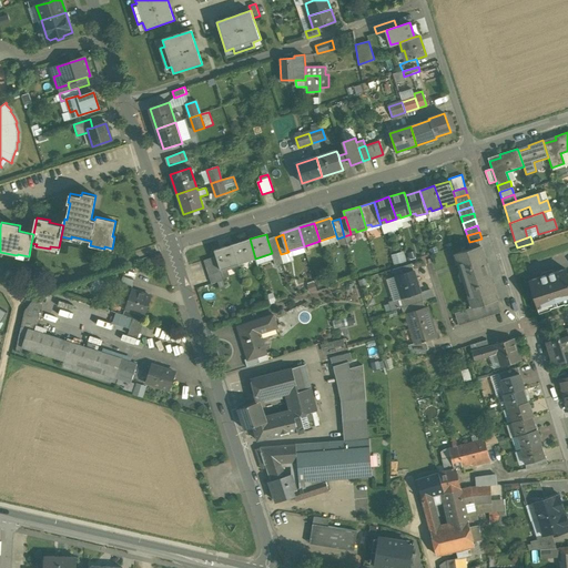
[(275,237),(267,240),(272,253),(280,251),(275,237)]
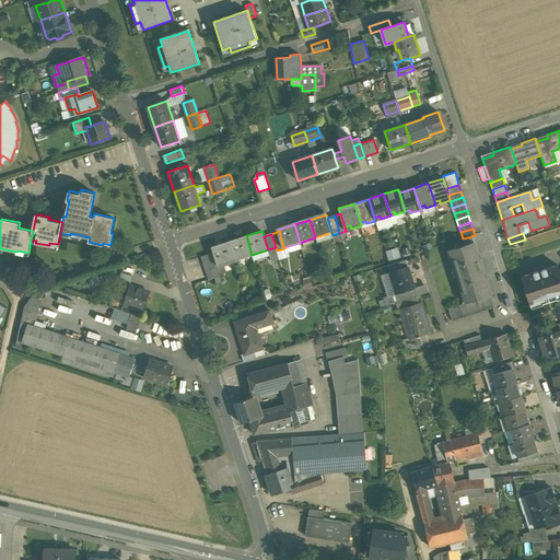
[(246,235),(230,241),(231,242),(236,260),(252,255),(246,235)]
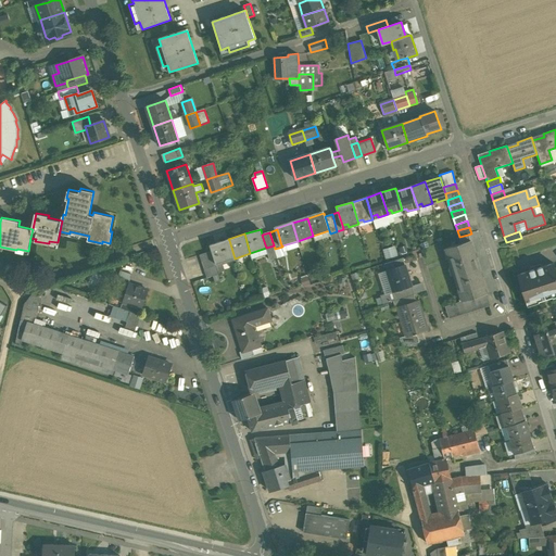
[(459,237),(457,238),(459,244),(470,241),(468,235),(459,237)]
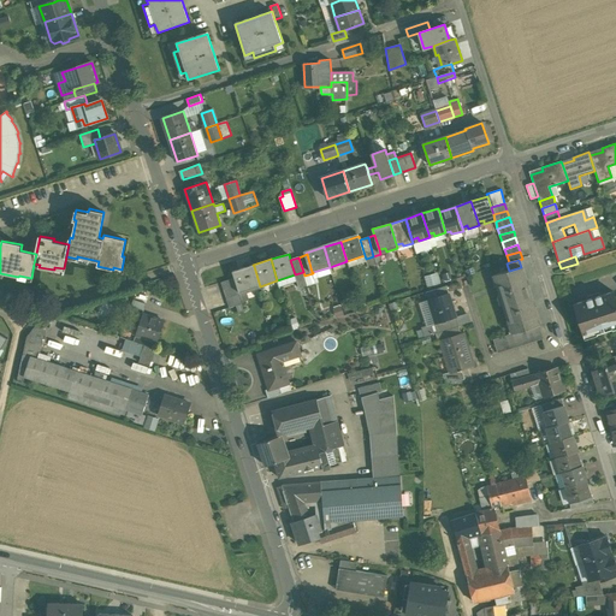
[(254,266),(234,273),(236,278),(238,286),(240,292),(260,286),(254,266)]
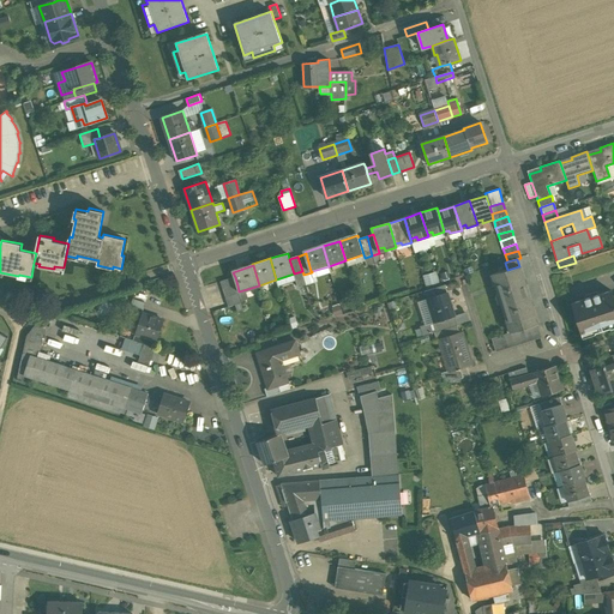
[(507,270),(493,275),(503,304),(529,295),(519,266),(507,270)]
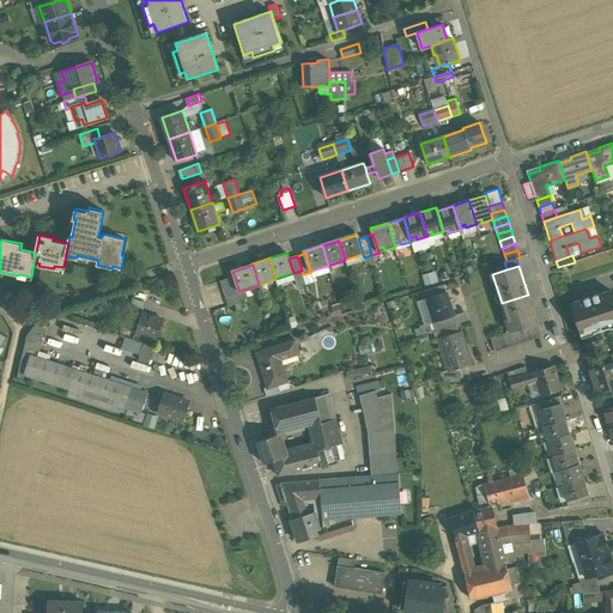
[(436,272),(423,273),(424,284),(437,281),(436,272)]
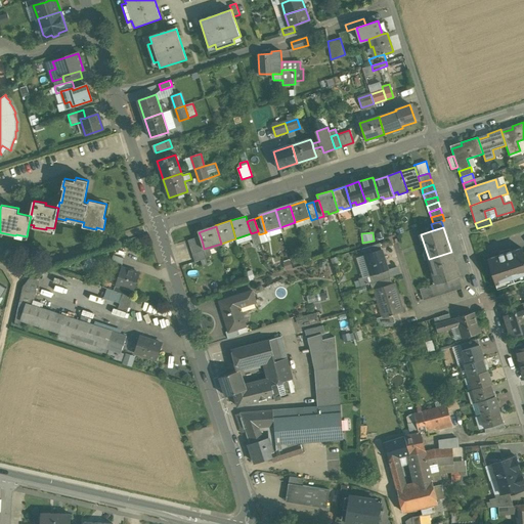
[(201,236),(188,241),(190,247),(203,244),(201,236)]
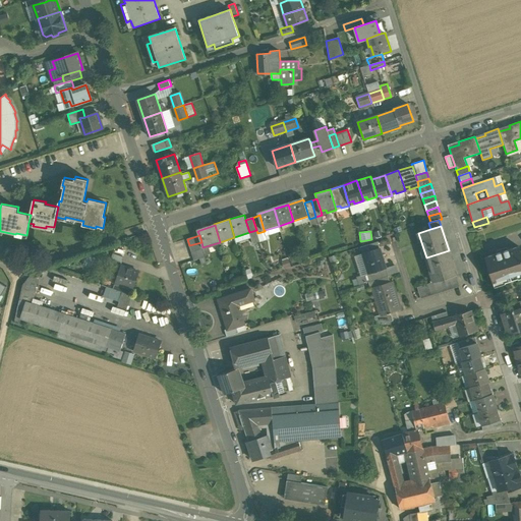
[(201,242),(189,245),(191,252),(204,248),(203,247),(201,242)]
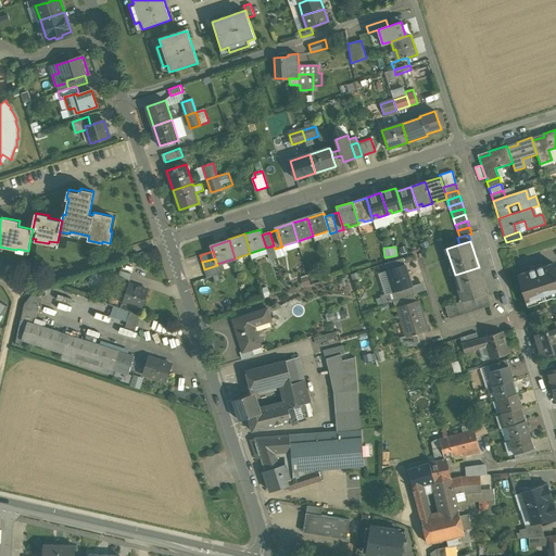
[(403,258),(384,264),(386,270),(405,265),(403,258)]
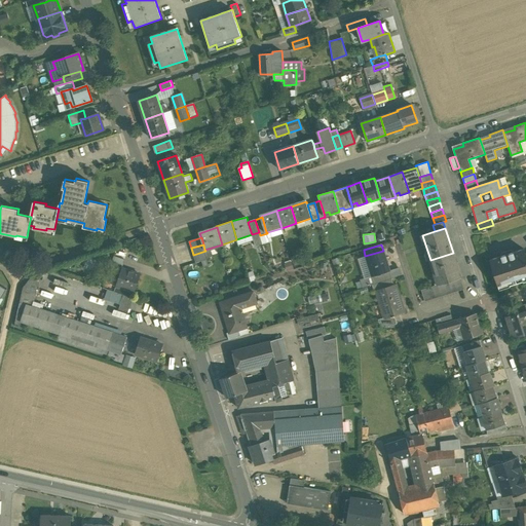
[(126,254),(116,250),(114,257),(113,257),(111,262),(122,266),(126,254)]
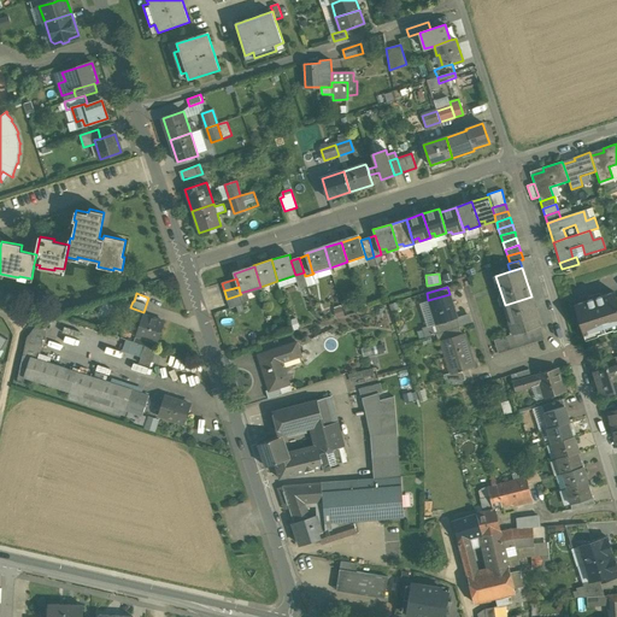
[(601,297),(594,299),(605,331),(612,329),(613,331),(616,329),(616,303),(613,293),(601,297)]
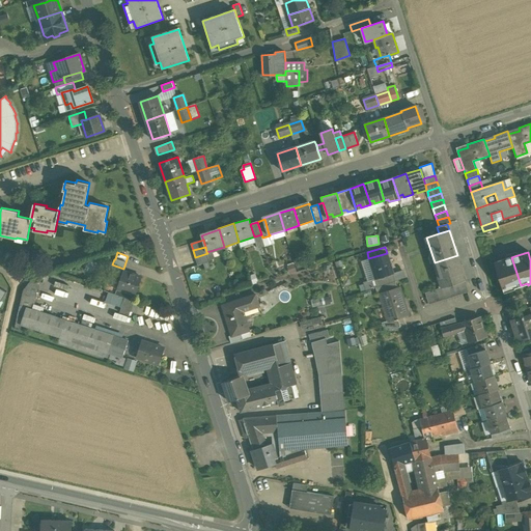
[(207,253),(195,257),(198,266),(210,261),(207,253)]
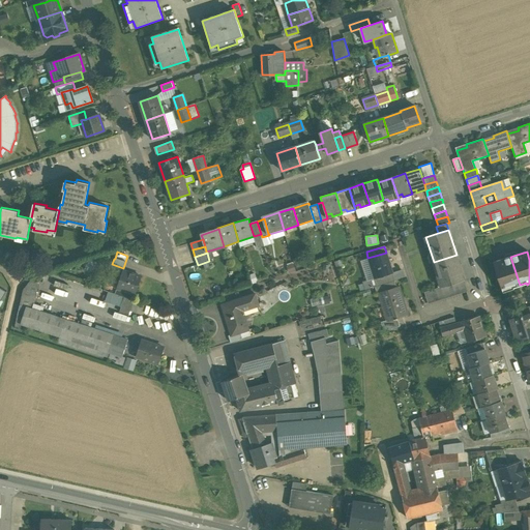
[(386,253),(367,258),(375,278),(392,272),(386,253)]
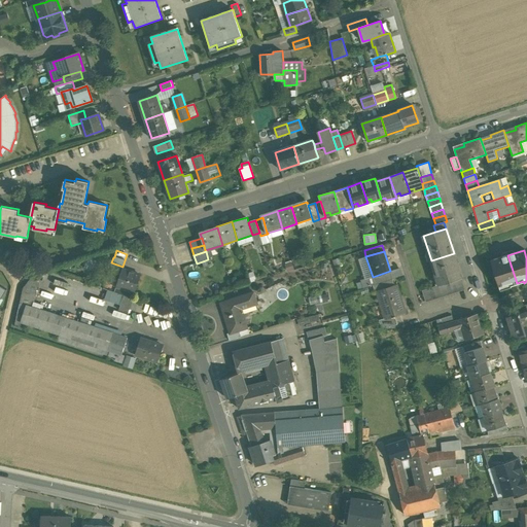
[(454,253),(431,260),(440,285),(462,278),(454,253)]
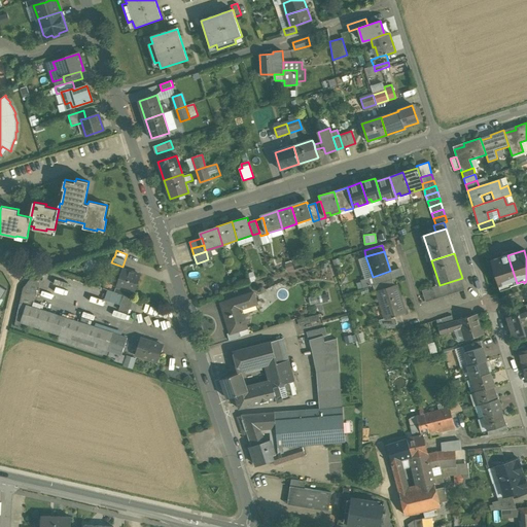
[(517,283),(507,255),(502,257),(491,260),(499,285),(498,285),(499,291),(511,287),(510,285),(517,283)]
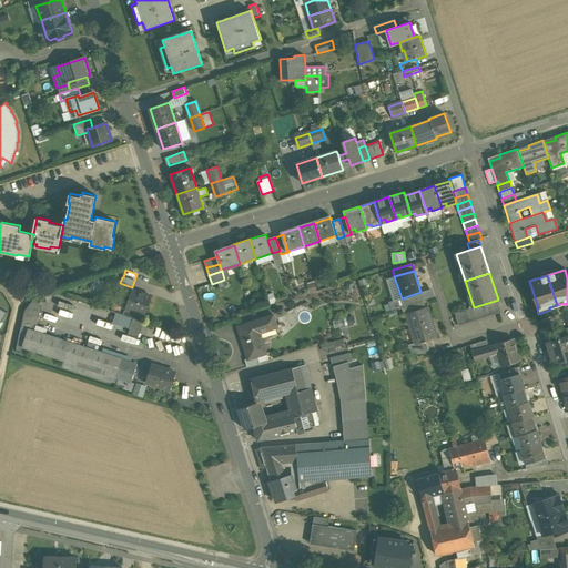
[(104,283),(94,280),(92,288),(101,292),(104,283)]
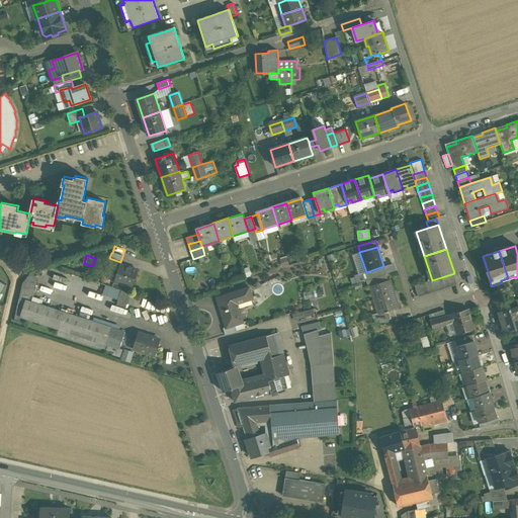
[(139,270),(120,264),(116,275),(122,277),(120,283),(133,288),(139,270)]
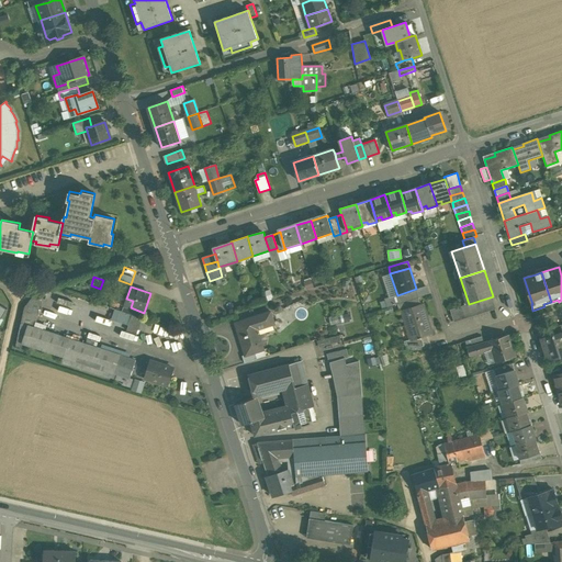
[(426,287),(416,290),(418,298),(428,294),(426,287)]
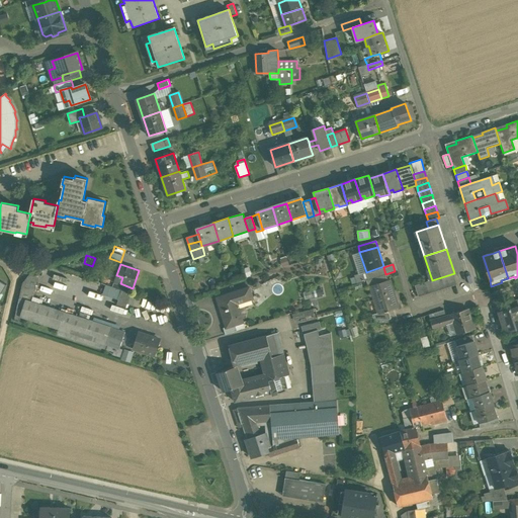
[(383,266),(366,272),(368,279),(385,274),(383,267),(383,266)]
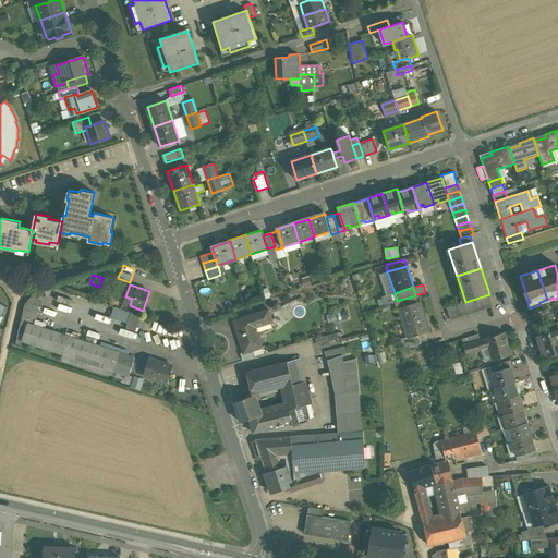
[(395,293),(381,296),(381,299),(384,305),(397,301),(395,293)]
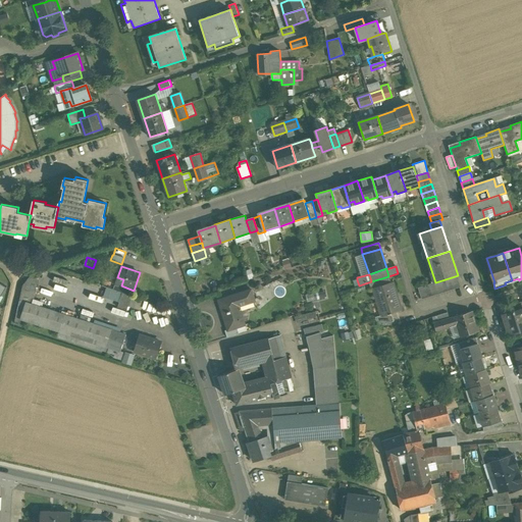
[(435,282),(418,288),(422,299),(461,286),(458,275),(435,282)]
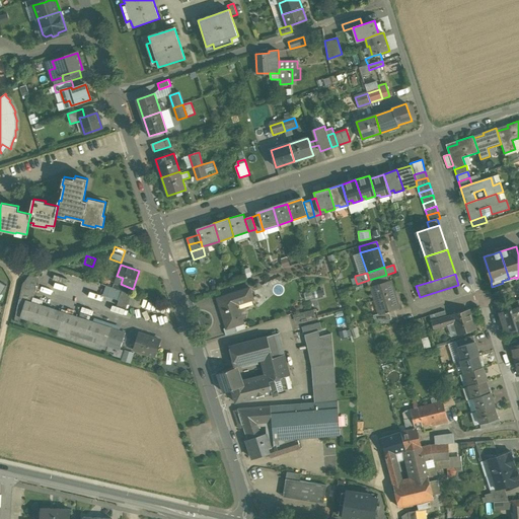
[(369,280),(371,287),(388,281),(386,275),(369,280)]
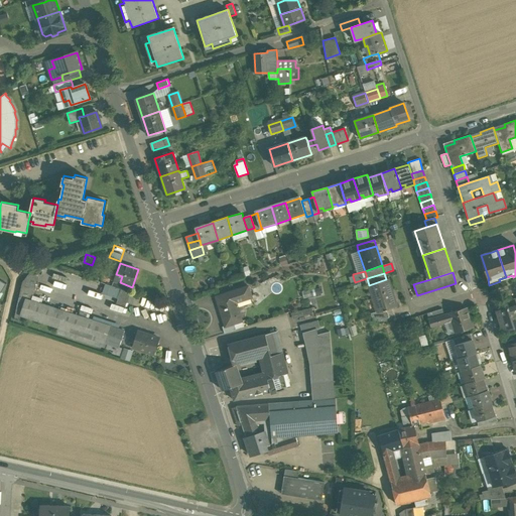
[(386,279),(369,285),(377,311),(378,312),(387,310),(396,307),(394,298),(392,298),(386,279)]
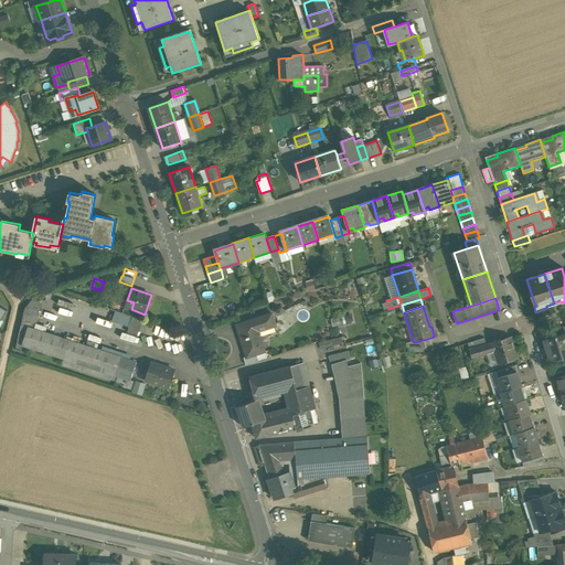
[(132,318),(116,312),(113,321),(129,327),(132,318)]
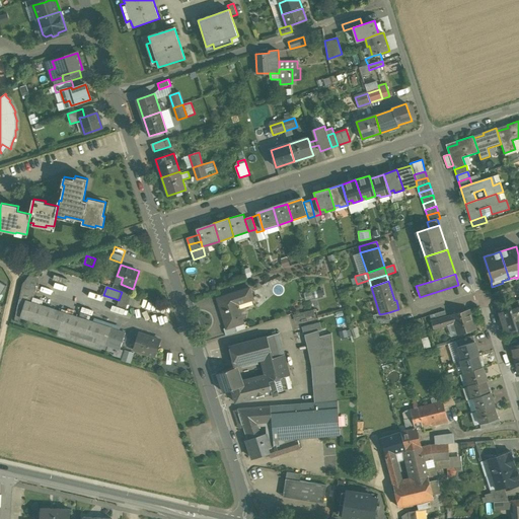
[(249,288),(217,298),(226,327),(226,328),(235,325),(243,323),(237,304),(253,299),(249,288)]
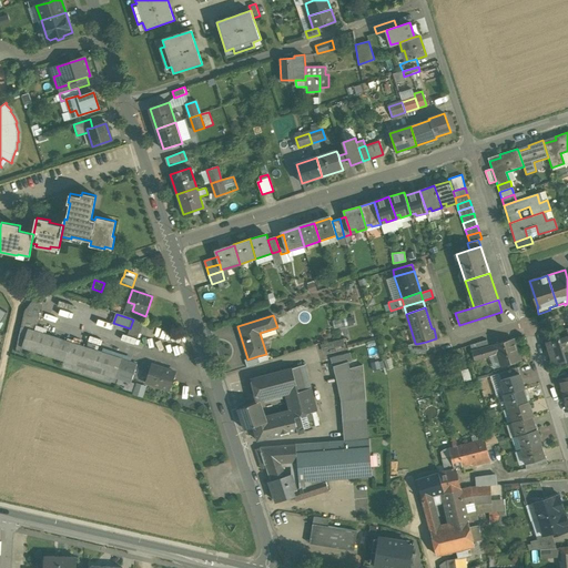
[(133,320),(129,334),(138,337),(140,334),(152,336),(155,326),(133,320)]
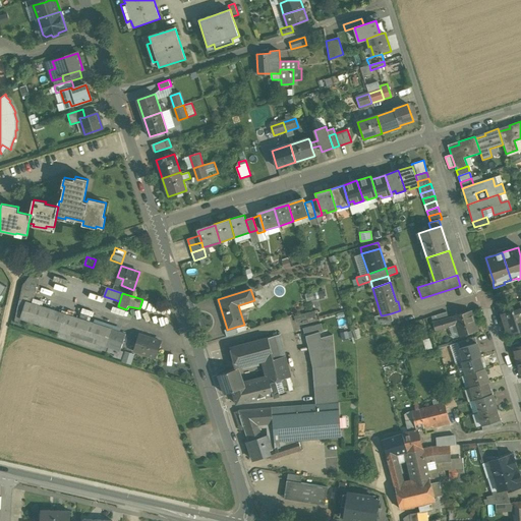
[(520,301),(509,305),(511,310),(520,307),(520,301)]
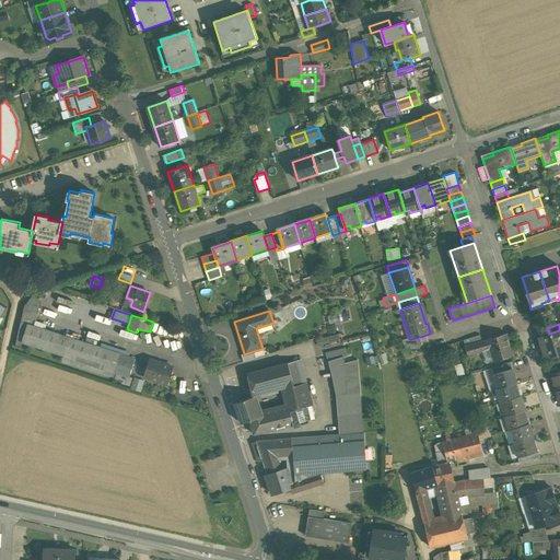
[(101,348),(27,325),(21,342),(63,356),(61,362),(106,376),(106,375),(123,381),(125,376),(128,377),(135,360),(100,348),(101,348)]
